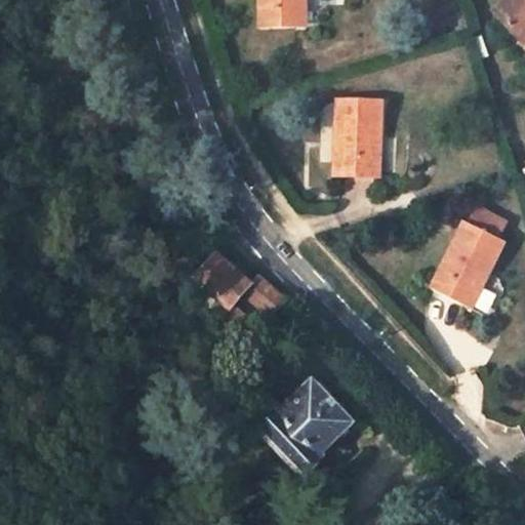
[(260,0),(260,25),(298,25),(297,0),(260,0)]
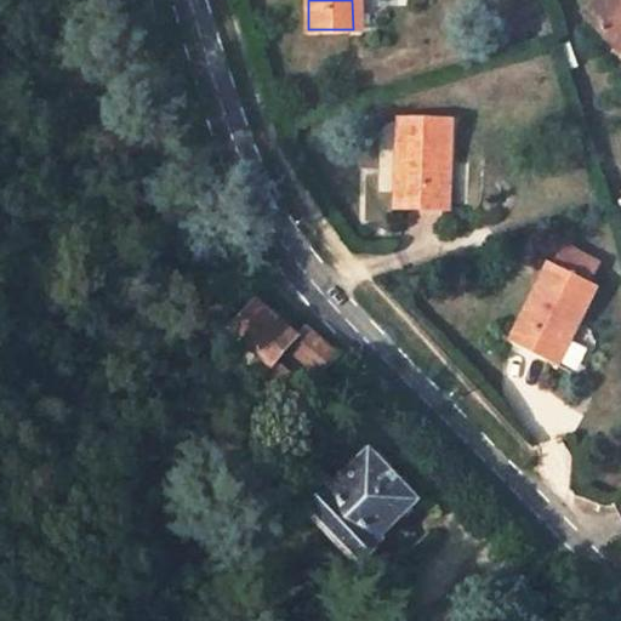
[(362,0),(352,0),(353,29),(363,29),(362,0)]
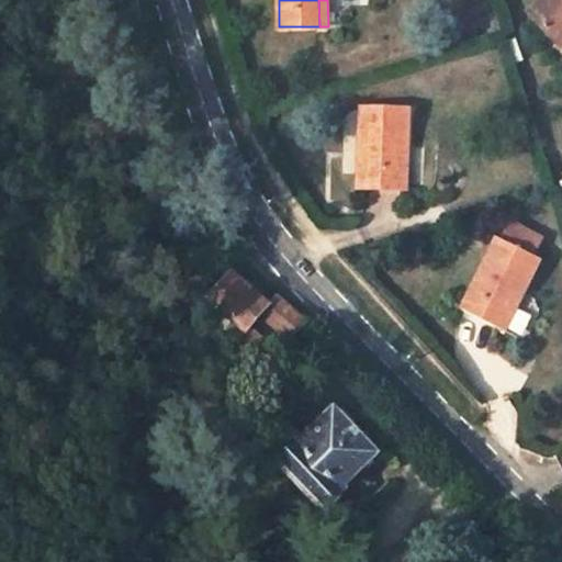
[(561,0),(541,0),(530,11),(558,40),(561,34),(561,0)]
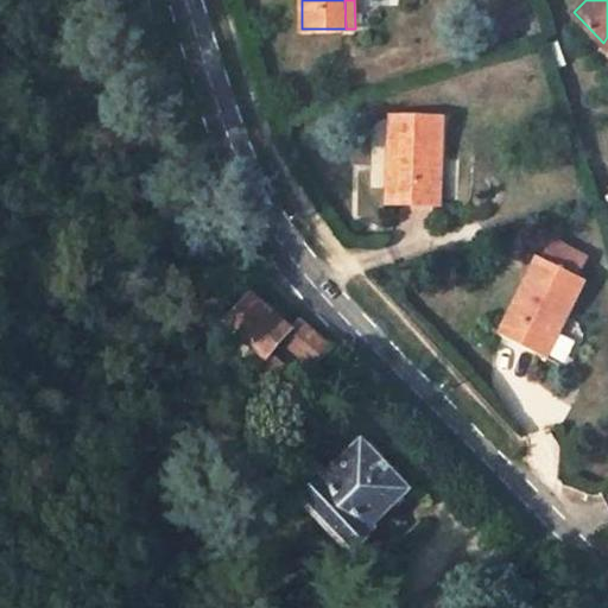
[(441,116),(393,115),(388,201),(429,203),(430,168),(439,169),(441,116)]
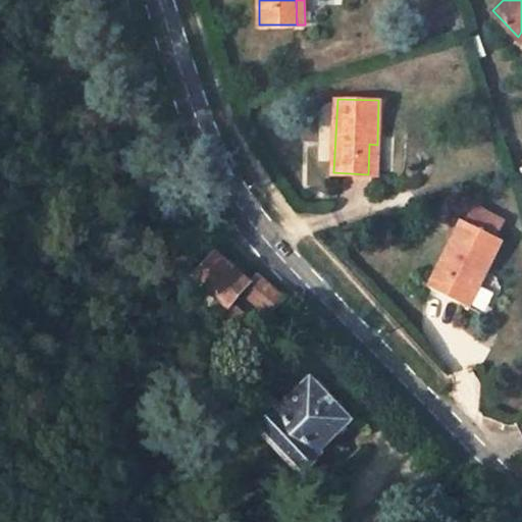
[(334,129),(320,129),(320,161),(334,161),(334,129)]
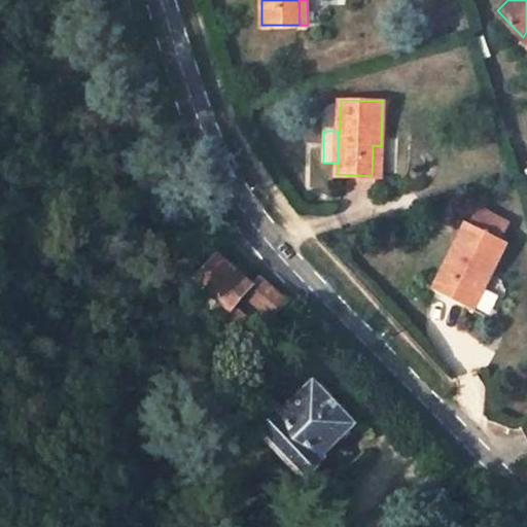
[(381,146),(373,145),(372,176),(380,176),(381,146)]
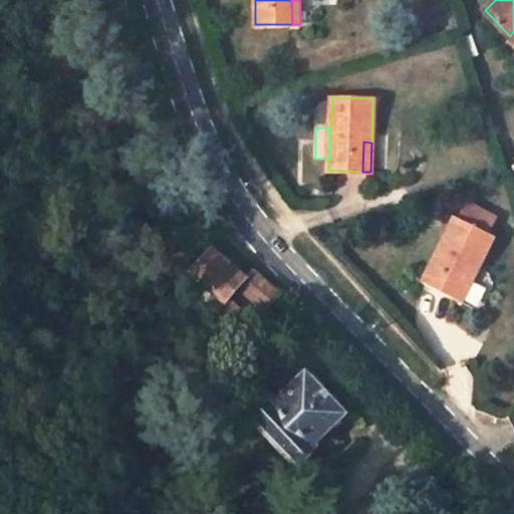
[(167,146),(158,148),(161,157),(170,154),(167,146)]
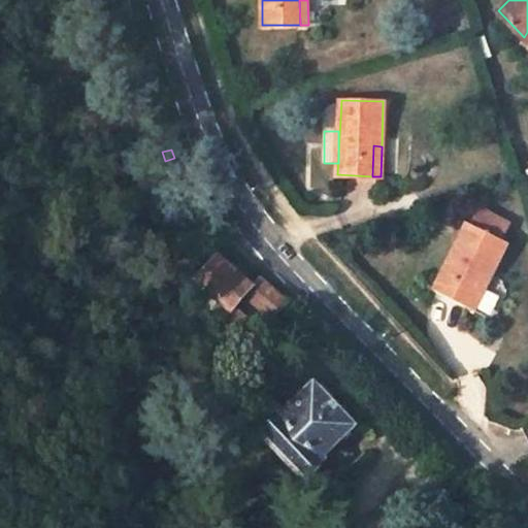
[(506,242),(468,223),(434,291),(466,306),(480,279),(487,283),(506,242)]
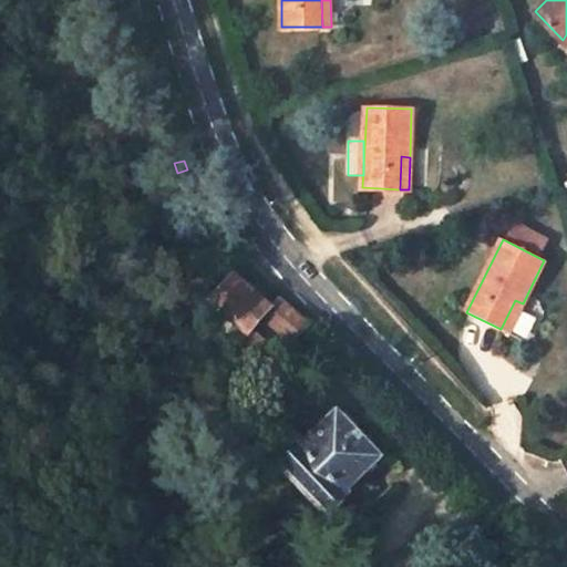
[(234,276),(209,301),(246,333),(249,329),(261,316),(269,307),(248,288),(234,276)]
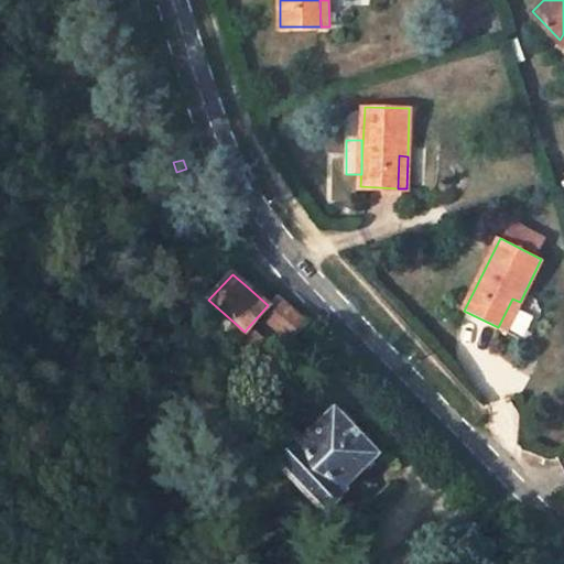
[(268,305),(260,314),(290,339),(305,322),(277,296),(268,305)]
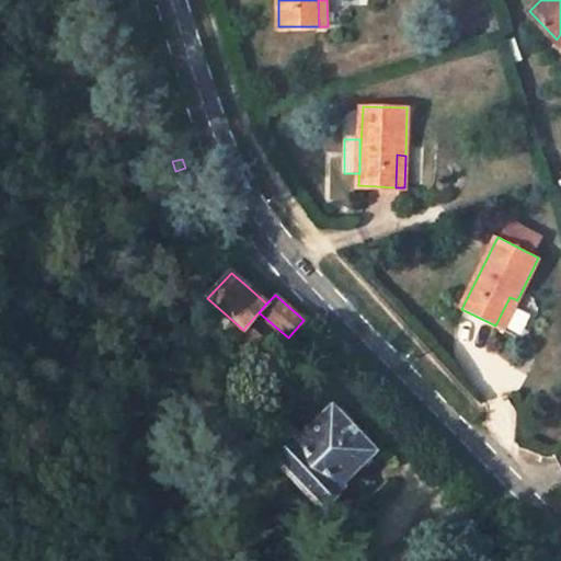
[(517,300),(510,297),(495,325),(502,329),(517,300)]
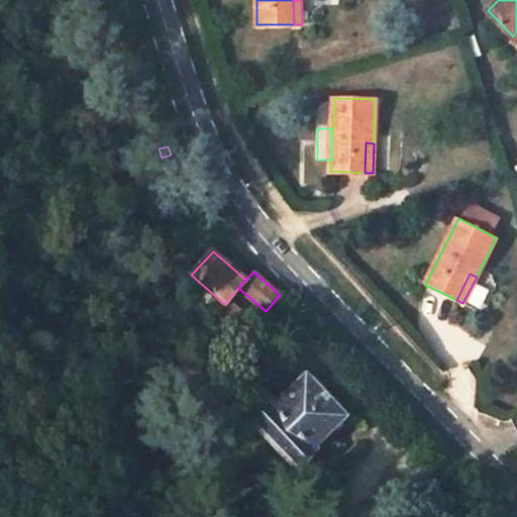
[(227,300),(224,304),(206,325),(224,341),(247,316),(227,300)]
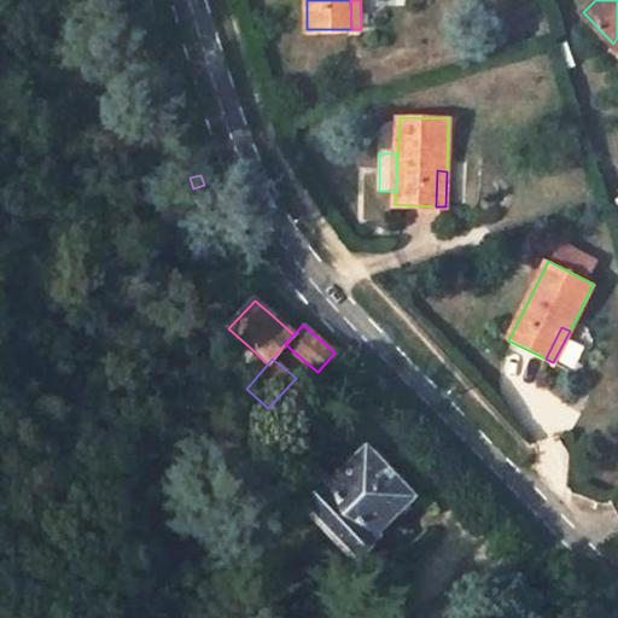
[(333,488),(331,485),(309,507),(359,558),(379,537),(377,534),(414,499),(369,453),(333,488)]
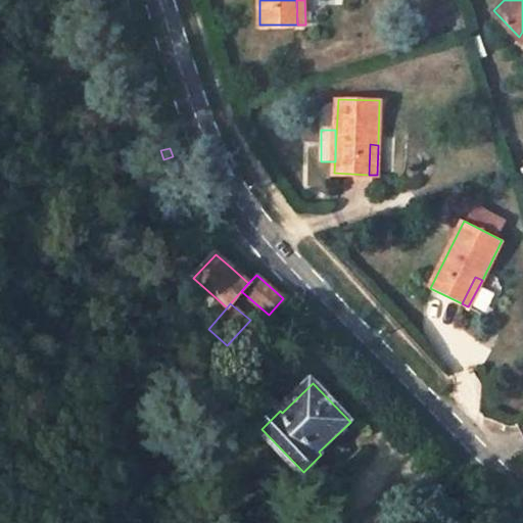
All buildings are outlined.
